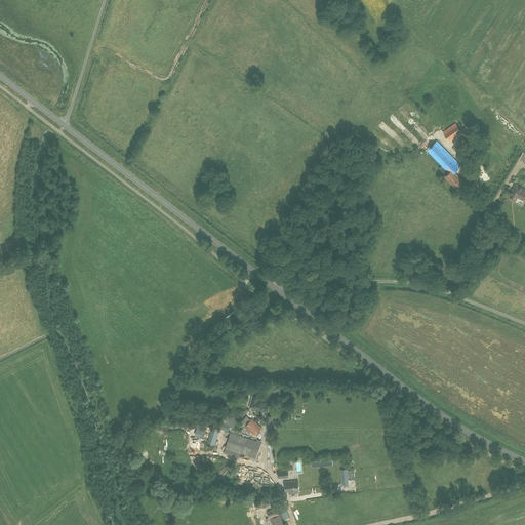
[(442,103),(439,99),(442,97),(440,95),(437,98),(434,94),(431,96),(438,106),(442,103)]
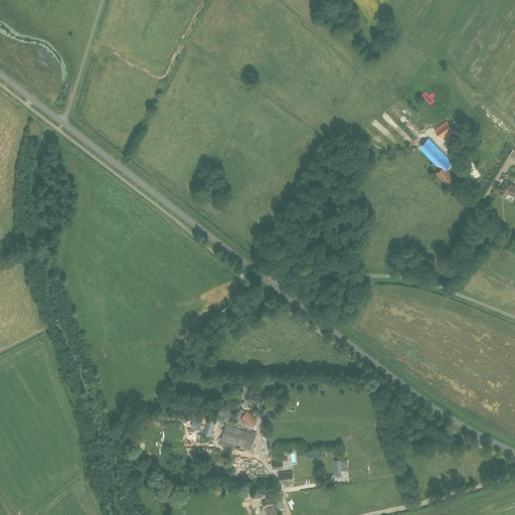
[(454,130),(448,121),(435,130),(441,139),(454,130)]
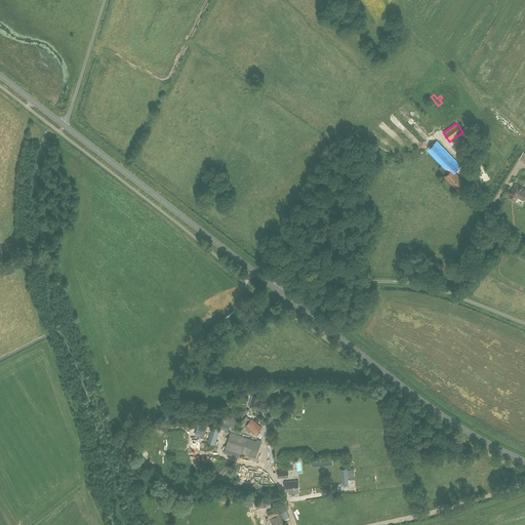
[(460,166),(437,140),(427,151),(449,173),(445,176),(456,188),(463,182),(454,172),(460,166)]
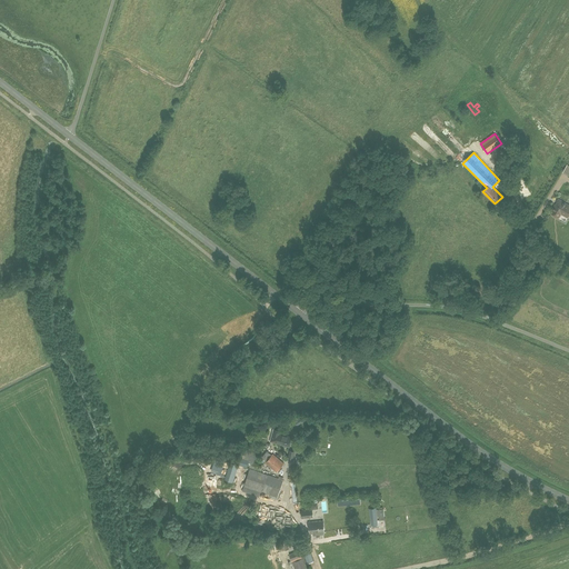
[(550,212),(552,213),(551,215),(557,217),(558,218),(561,213),(567,217),(568,213),(568,205),(558,199),(550,212)]
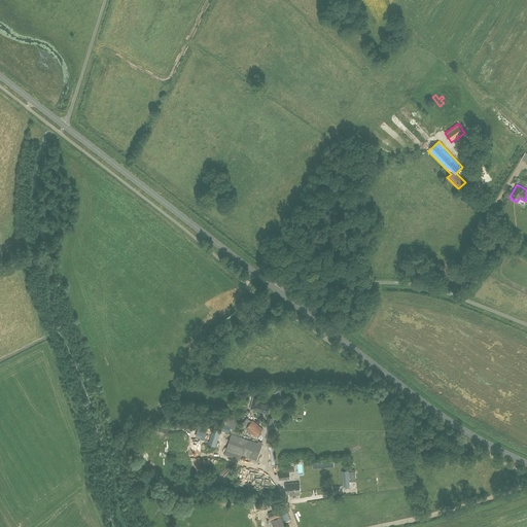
[(278,386),(272,391),(275,395),(281,390),(278,386)]
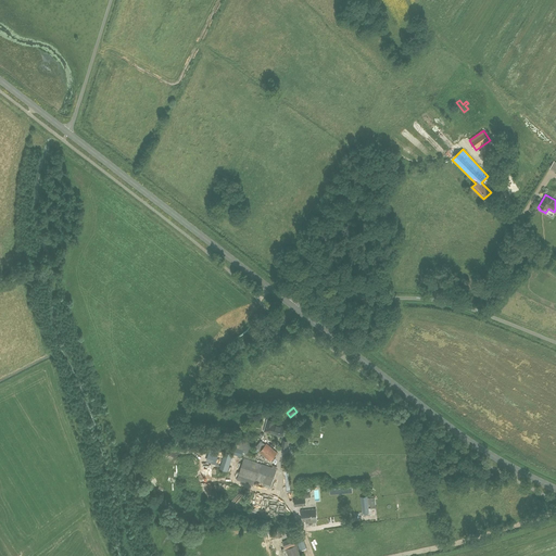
[(272,431),(270,432),(275,433),(275,432),(283,434),(286,427),(274,424),(275,421),(268,419),(265,429),(272,431)]
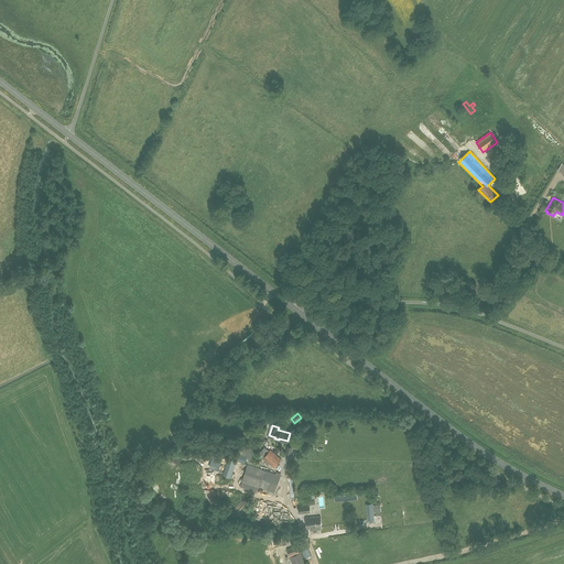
[(258,466),(258,468),(264,470),(267,463),(261,462),(261,463),(251,458),(252,454),(240,449),(239,454),(246,456),(245,463),(258,466)]
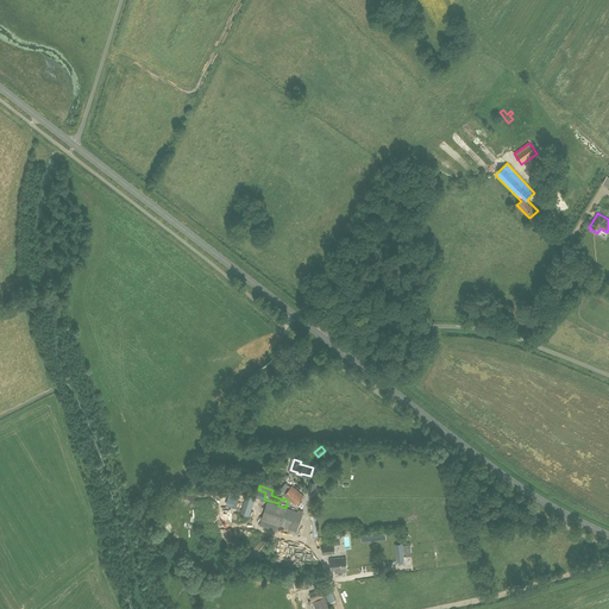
[(296,504),(303,496),(292,485),(284,495),(296,504)]
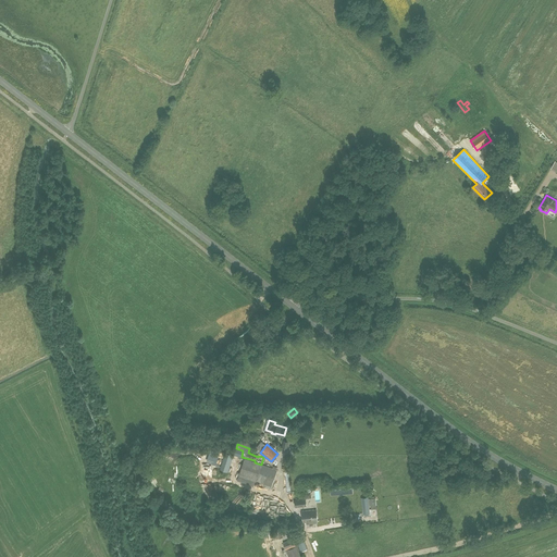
[(226,471),(233,455),(225,452),(220,469),(226,471)]
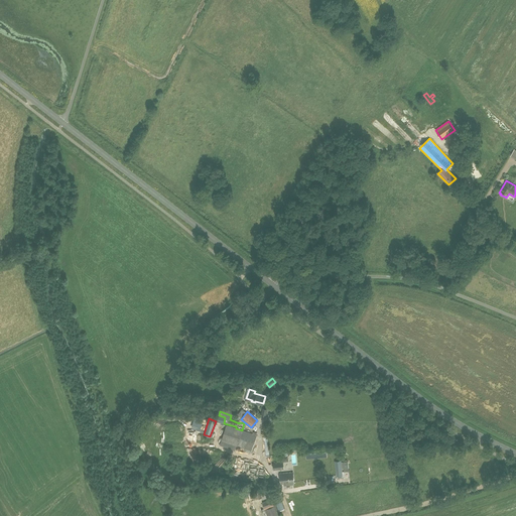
[(242,430),(236,428),(227,424),(222,437),(221,440),(221,442),(231,446),(232,443),(235,445),(235,447),(251,453),(253,447),(257,435),(242,430)]
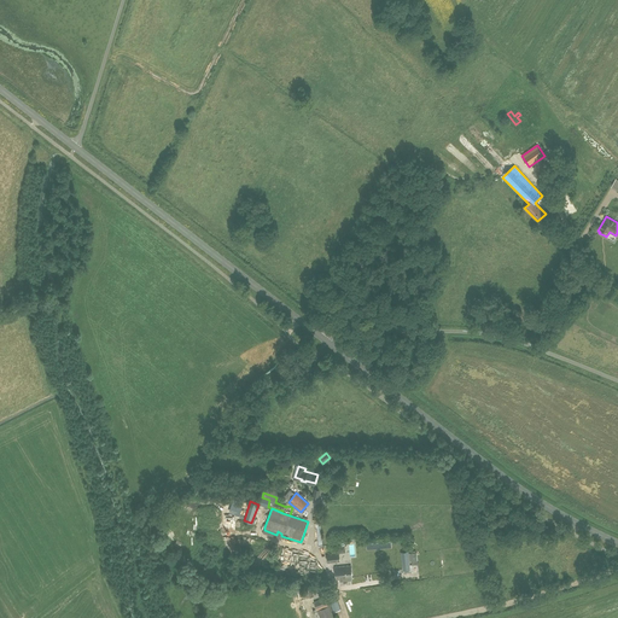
[(410,570),(409,561),(418,560),(417,552),(408,553),(408,552),(401,552),(402,570),(410,570)]
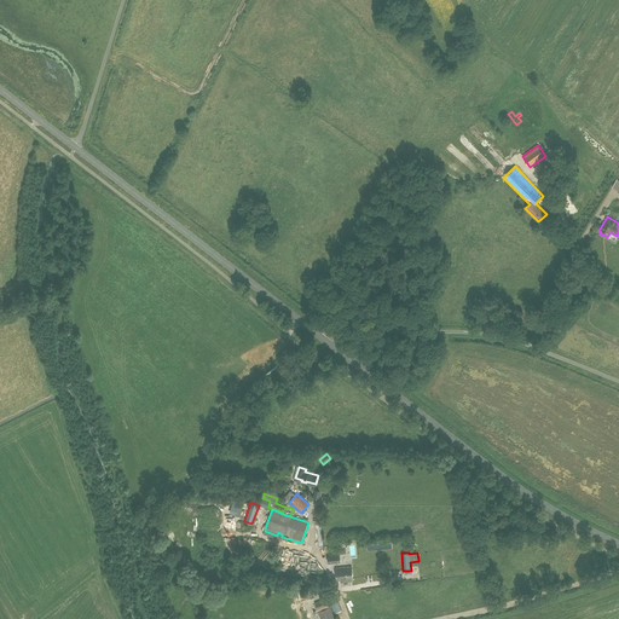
[(328,555),(328,563),(341,562),(340,554),(328,555)]
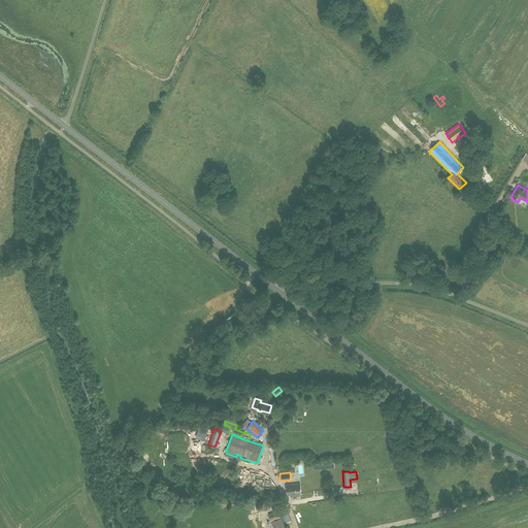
[(290,495),(291,496),(301,495),(300,494),(301,494),(300,483),(286,485),(287,495),(290,495)]
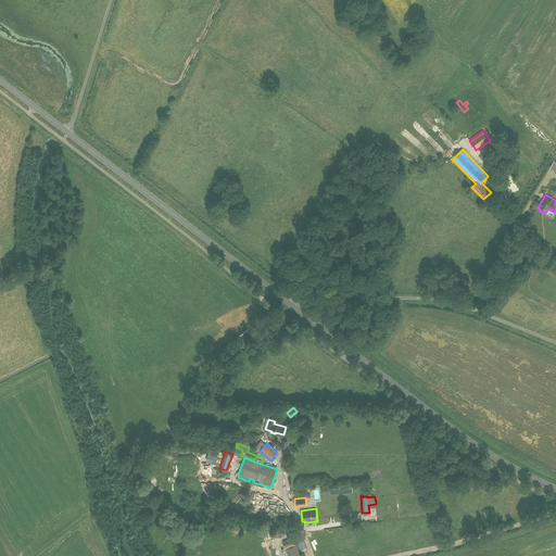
[(306,548),(302,534),(282,542),(288,555),(300,555),(299,552),(306,548)]
